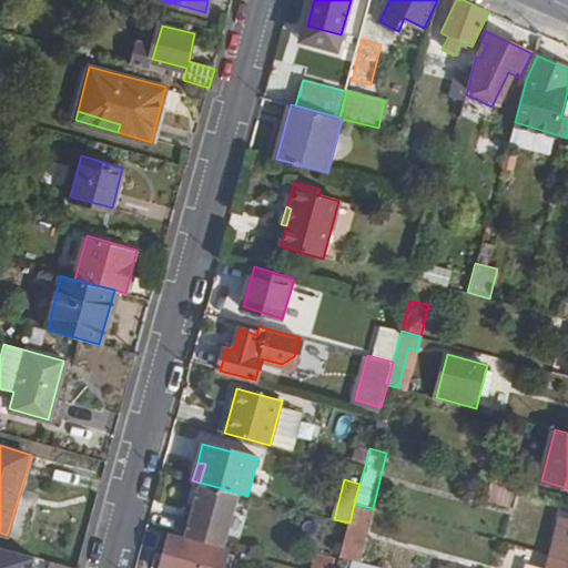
[(521,489),(494,482),(488,499),(517,508),(521,489)]
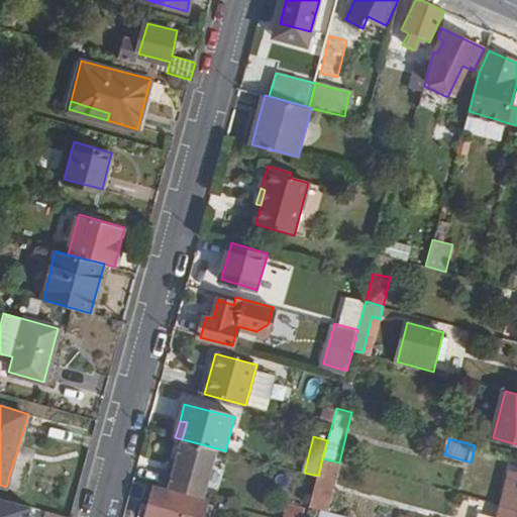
[(163,469),(158,485),(211,500),(224,450),(183,439),(178,462),(175,473),(169,471),(163,469)]
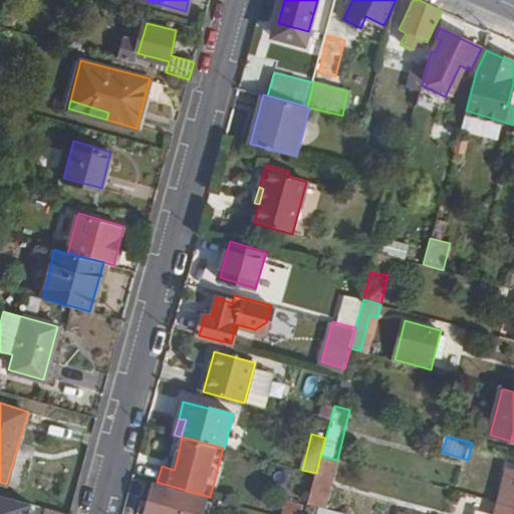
[(171,457),(168,468),(174,470),(177,460),(171,457)]
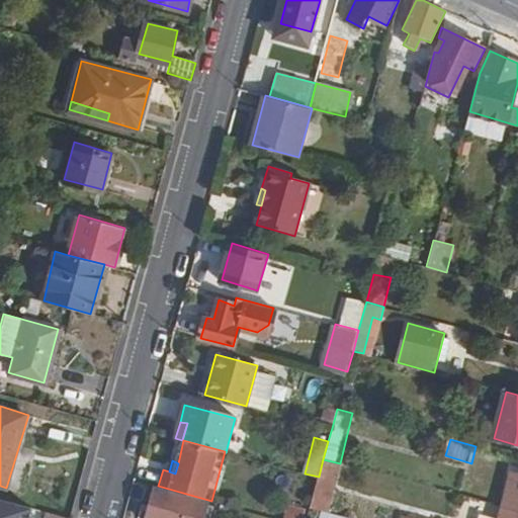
[(517,471),(513,470),(504,509),(517,512),(517,471)]
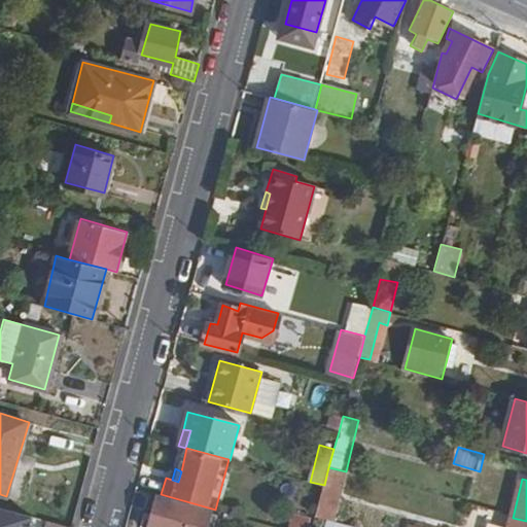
[(315,516),(331,520),(341,491),(323,487),(315,516)]
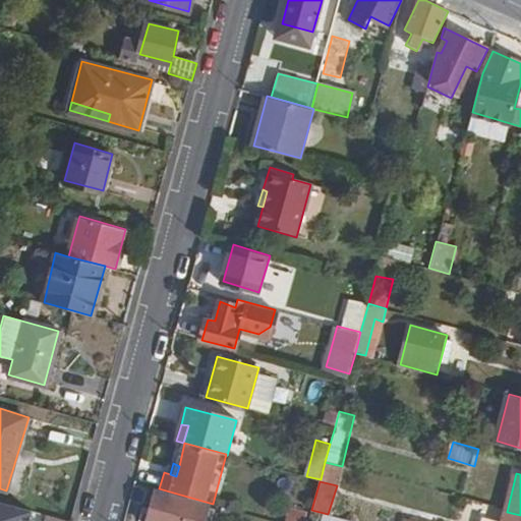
[(207,520),(212,506),(149,490),(147,504),(152,505),(147,520),(207,520)]
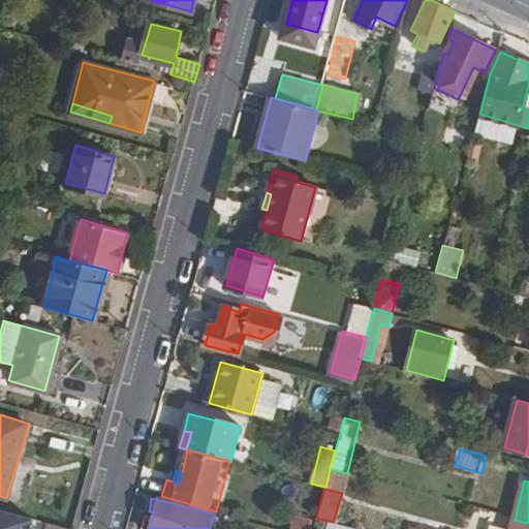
[(14,528),(19,515),(0,509),(0,528),(14,528)]
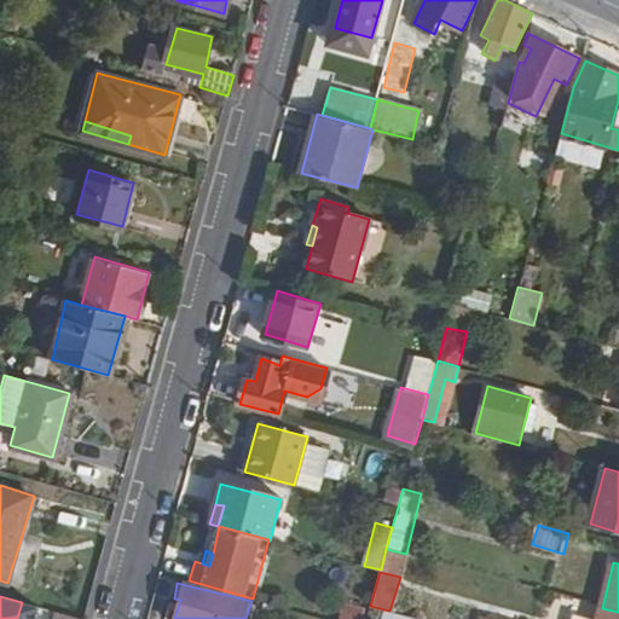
[(618,618),(618,612),(602,608),(599,618),(618,618)]
